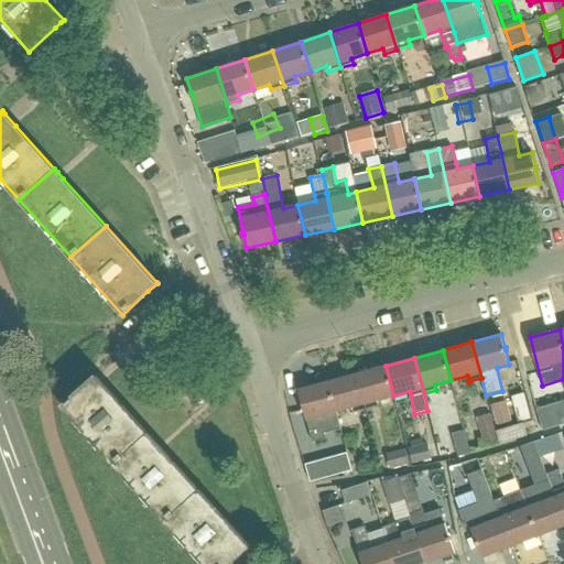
[(378,400),(393,396),(386,366),(357,373),(367,409),(379,405),(378,400)]
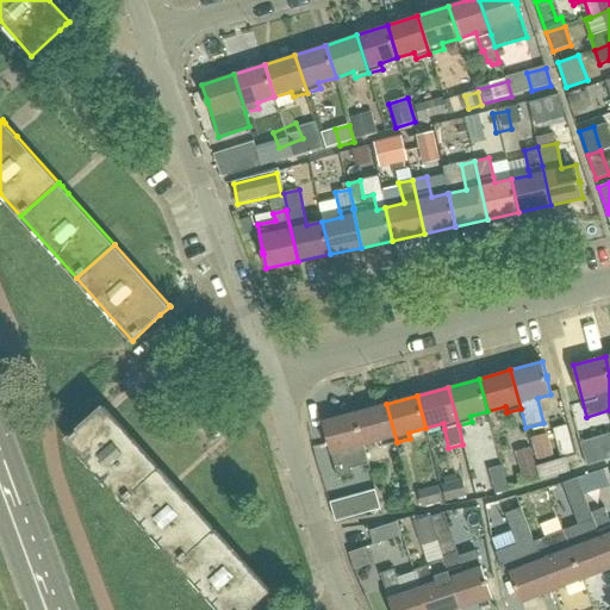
[(383,446),(397,442),(386,404),(355,412),(363,444),(380,440),(383,446)]
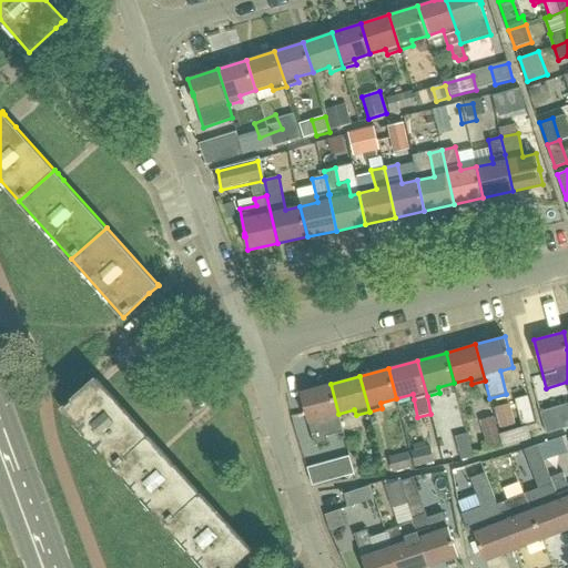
[(113,467),(149,435),(97,377),(61,408),(113,467)]
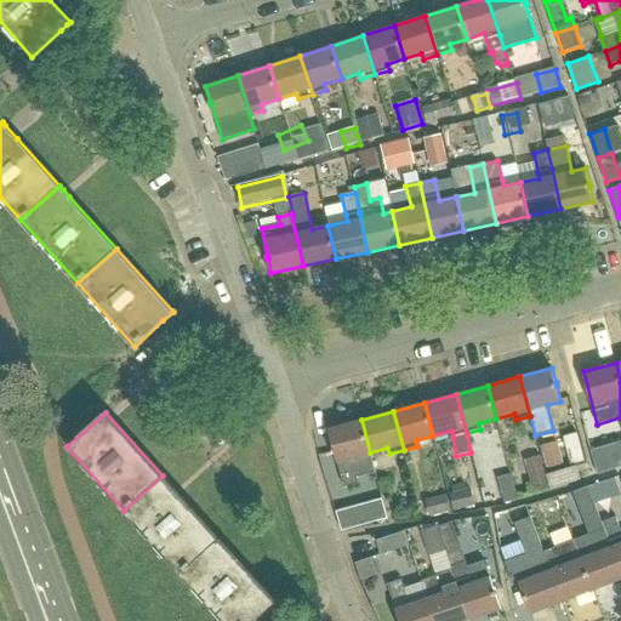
[(353,457),(370,453),(362,420),(329,428),(340,467),(345,486),(359,483),(354,463),(353,457)]
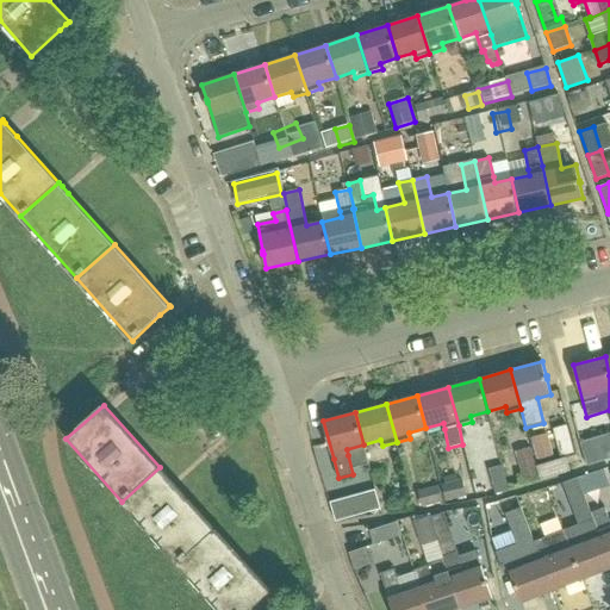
[(547,419),(551,447),(565,446),(561,418),(547,419)]
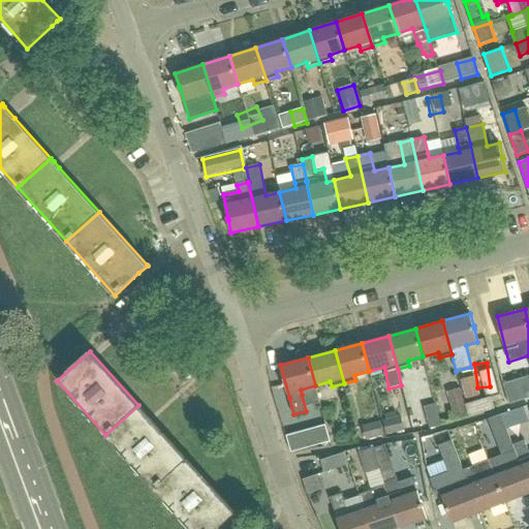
[(455,380),(440,384),(447,412),(462,408),(455,380)]
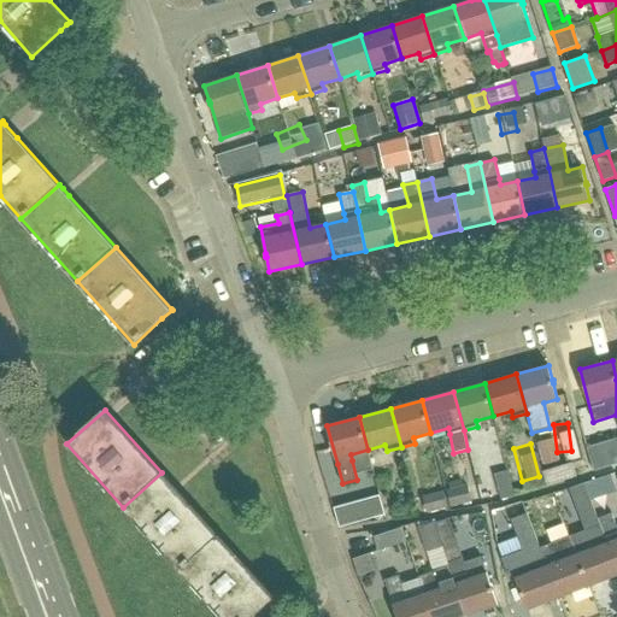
[(547,486),(576,476),(571,463),(542,472),(547,486)]
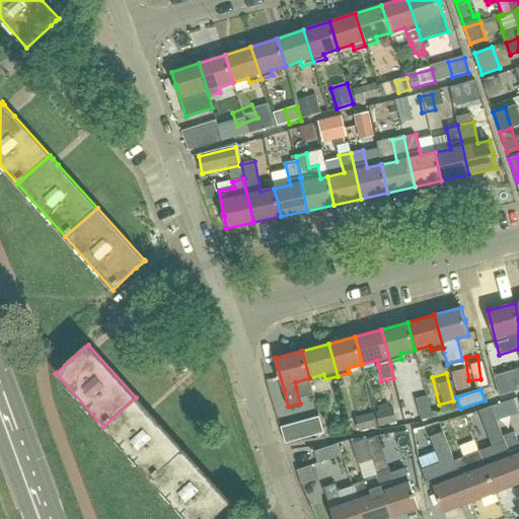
[(151,478),(183,449),(136,397),(103,427),(151,478)]
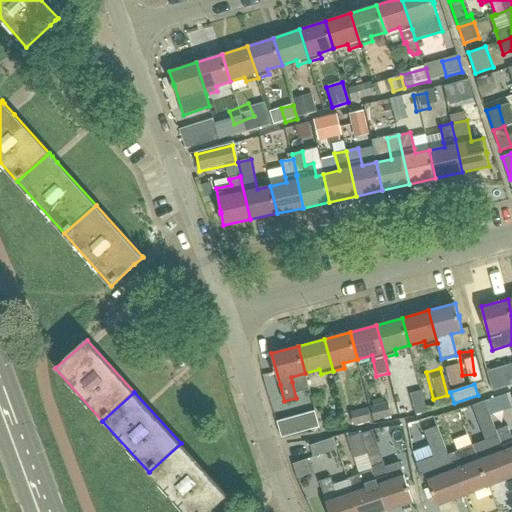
[(479,421),(491,417),(485,400),(472,405),(479,421)]
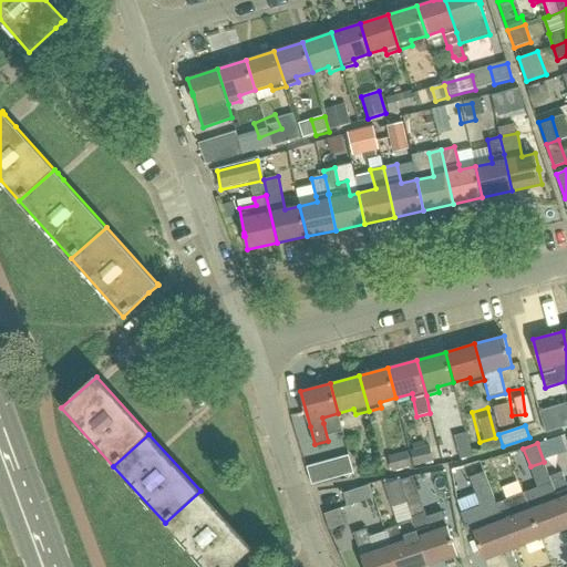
[(414,465),(433,462),(430,446),(410,450),(414,465)]
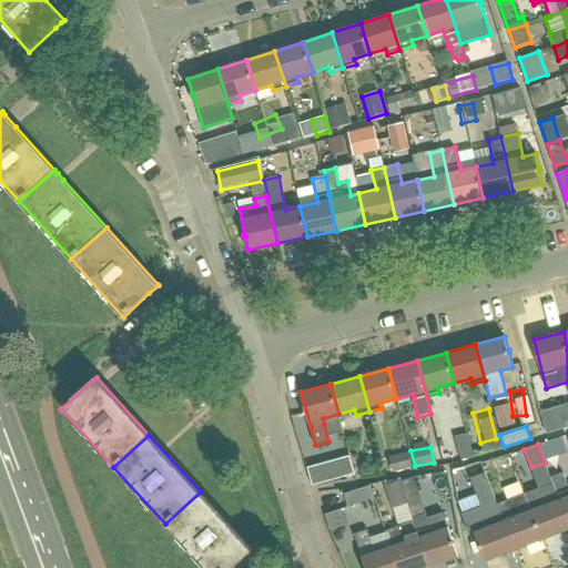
[(392,472),(411,468),(408,453),(388,457),(392,472)]
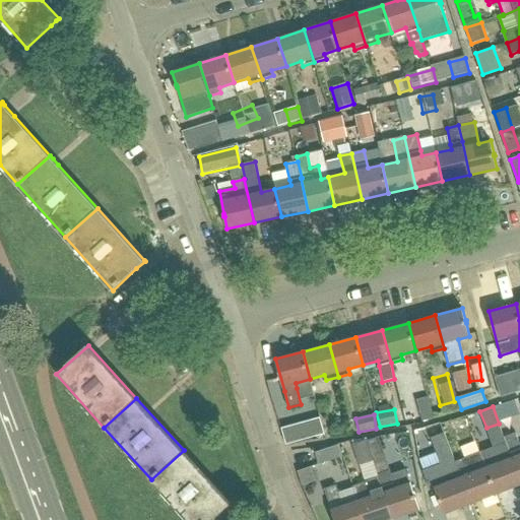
[(314,437),(325,434),(320,417),(310,420),(314,437)]
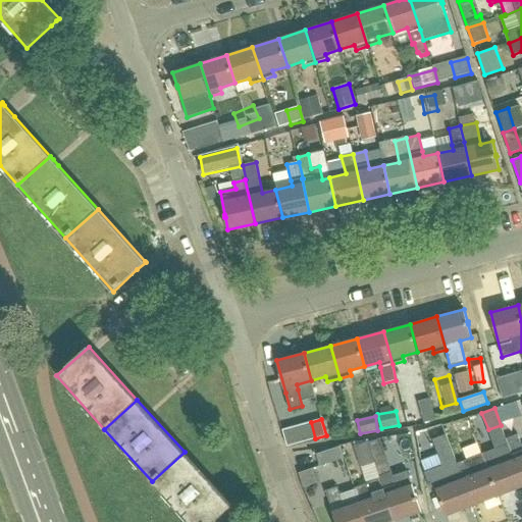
[(521,446),(517,434),(506,438),(508,445),(512,454),(521,479),(521,446)]
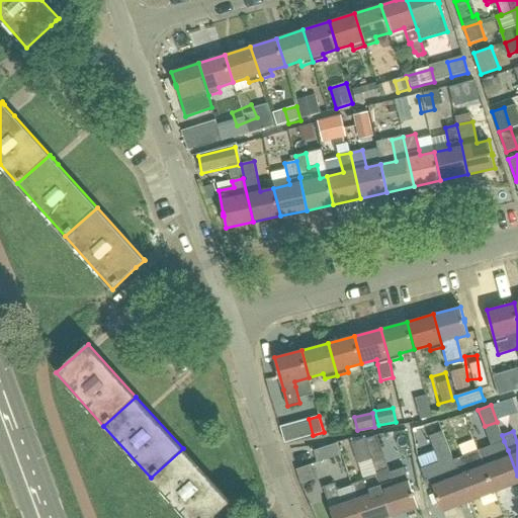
[(455,449),(471,442),(467,432),(451,438),(455,449)]
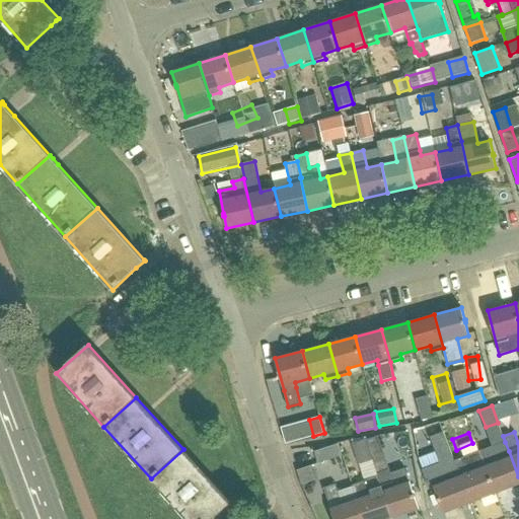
[(358,464),(373,459),(367,439),(352,443),(358,464)]
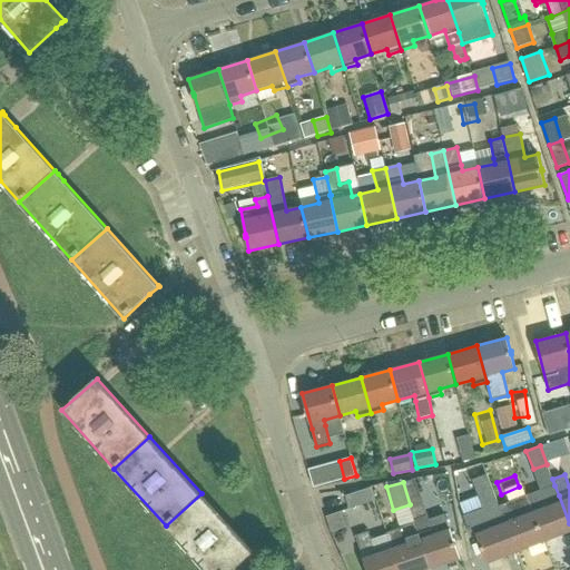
[(544,541),(569,531),(569,523),(559,495),(554,485),(527,497),(533,512),(544,541)]
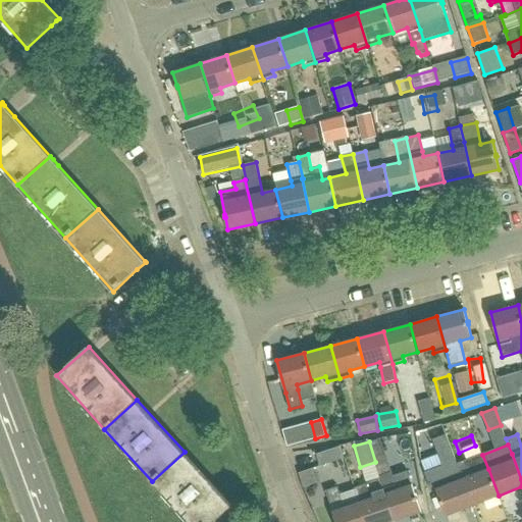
[(316,457),(319,468),(342,461),(337,450),(316,457)]
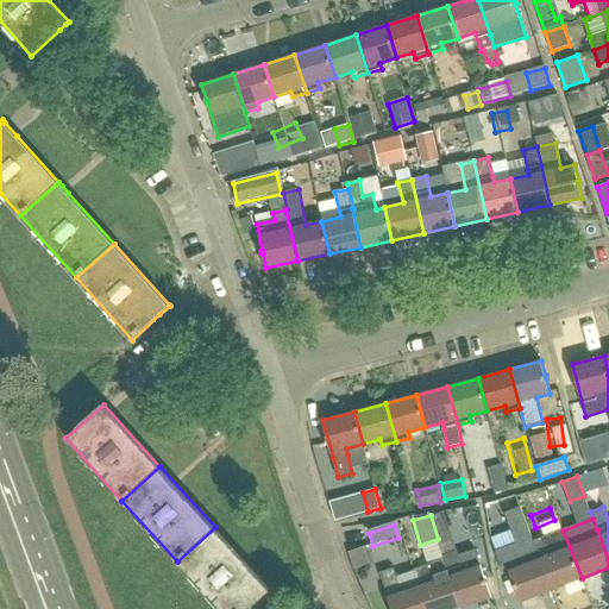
[(215,527),(177,562),(219,608),(249,608),(262,598),(268,592),(271,590),(215,527)]
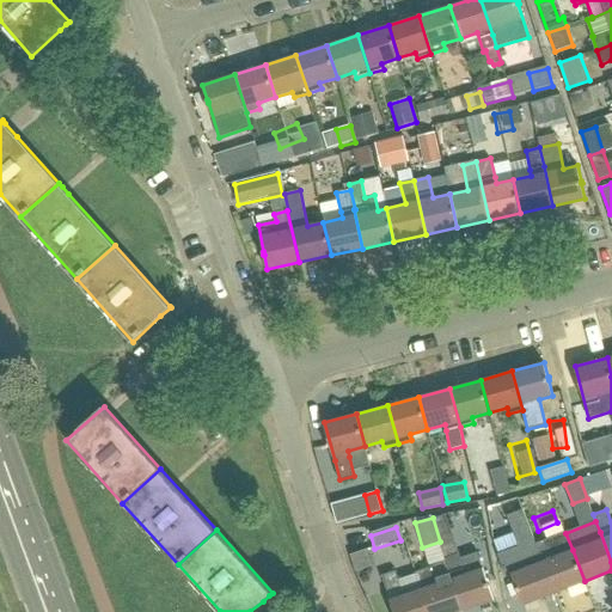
[(536,544),(540,556),(555,593),(585,581),(573,550),(565,533),(536,544)]
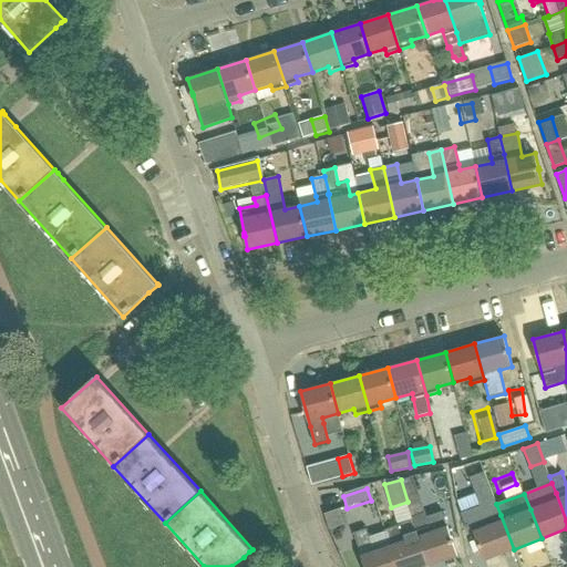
[(481,501),(487,519),(490,525),(473,531),(478,544),(480,547),(485,560),(514,549),(501,515),(496,504),(494,496),(481,501)]
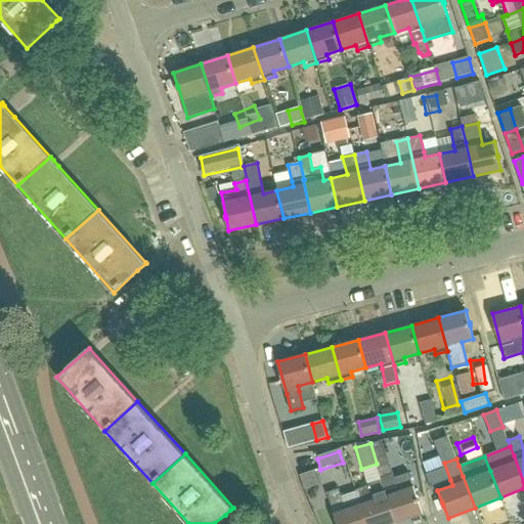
[(381,478),(382,481),(384,490),(385,490),(396,523),(423,514),(419,501),(420,501),(419,498),(418,498),(413,486),(409,474),(394,479),(393,474),(381,478)]
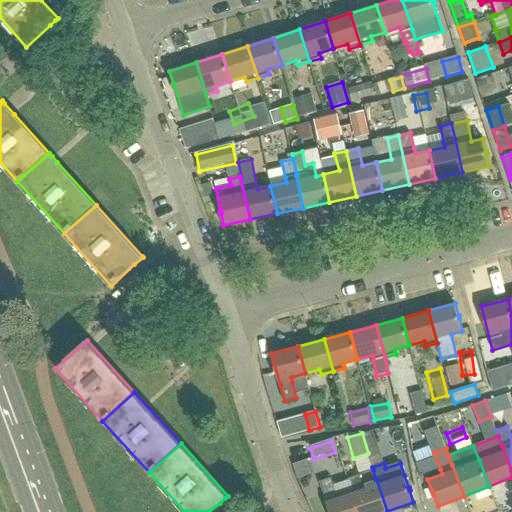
[(383,511),(387,511),(376,479),(375,479),(373,470),(348,479),(352,493),(359,511),(383,511)]
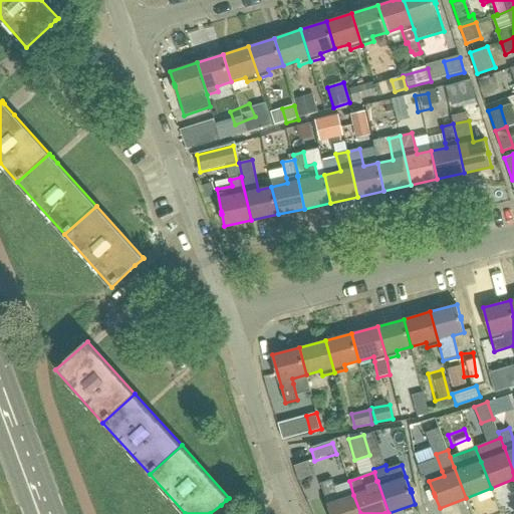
[(360,513),(353,495),(339,499),(337,495),(332,479),(320,483),(325,499),(330,513),(360,513)]
